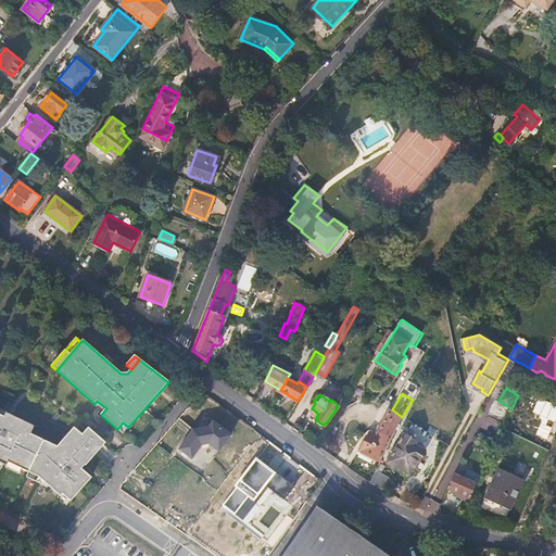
[(386,451),(402,417),(392,409),(391,408),(378,436),(370,432),(366,441),(381,449),(386,451)]
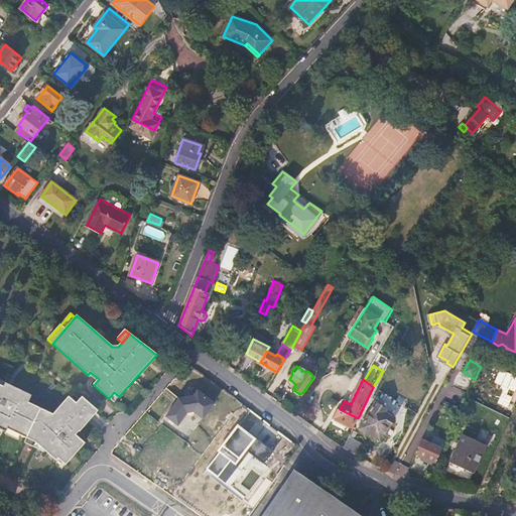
[(0,384),(0,428),(6,431),(7,428),(36,442),(56,461),(58,459),(66,465),(85,443),(76,435),(79,431),(80,432),(98,411),(82,397),(77,403),(69,397),(53,414),(28,403),(30,399),(20,394),(22,391),(6,383),(4,387),(0,384)]
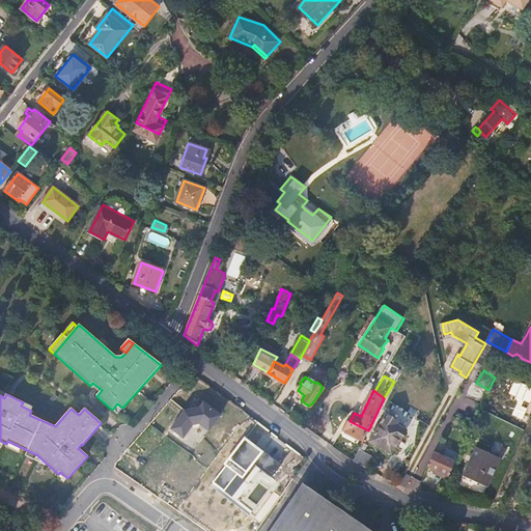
[(186,411),(171,429),(183,438),(193,424),(199,423),(210,430),(221,415),(203,402),(199,408),(186,411)]
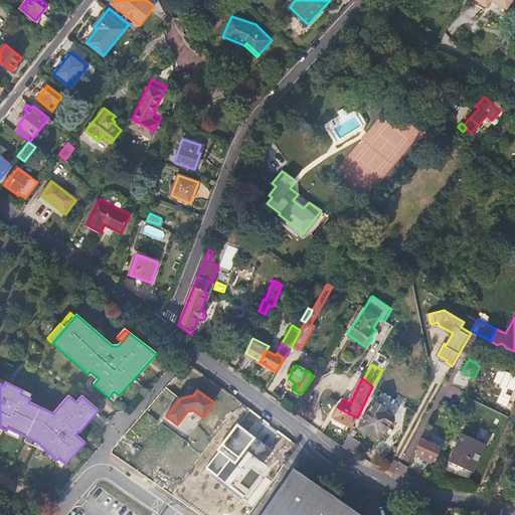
[(114,401),(119,395),(114,391),(109,397),(114,401)]
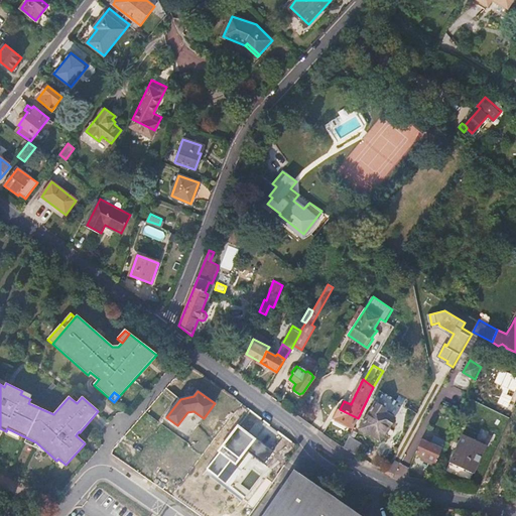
[(369,433),(380,440),(388,427),(390,427),(395,417),(385,411),(386,409),(376,402),(360,429),(368,434),(369,433)]
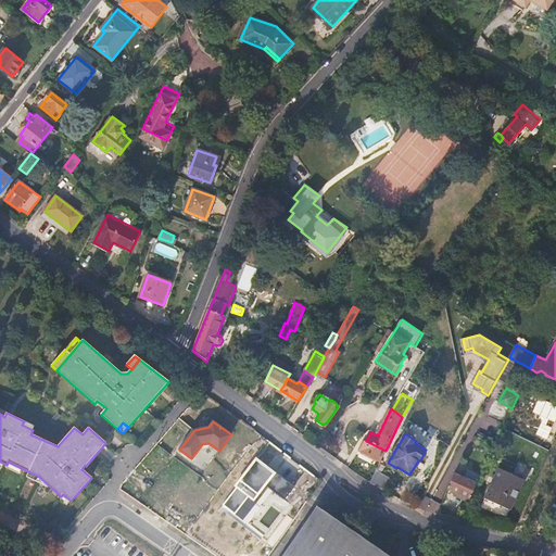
[(364,440),(359,450),(377,458),(381,449),(366,441),(364,440)]
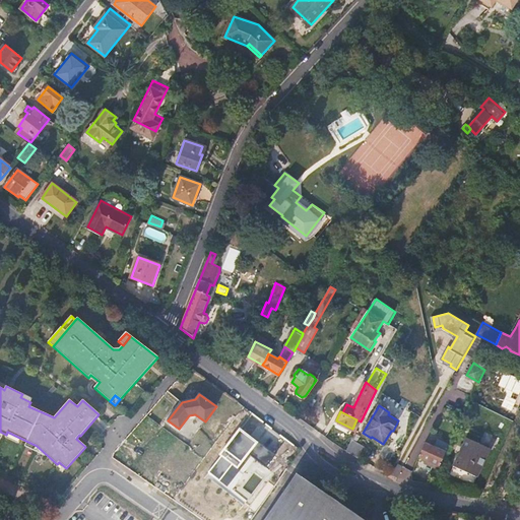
[(260,442),(241,429),(220,456),(209,471),(219,478),(233,463),(239,465),(260,442)]
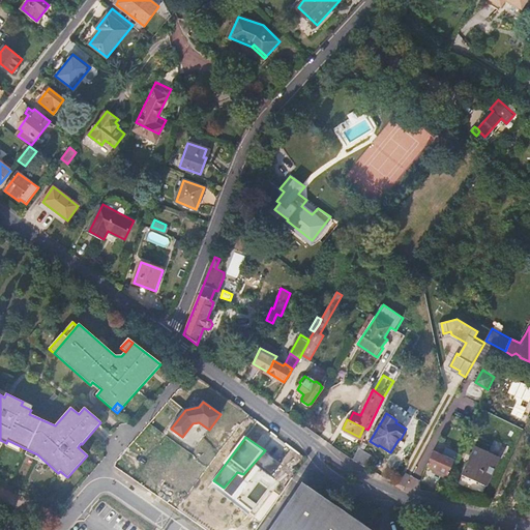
[(477,446),(464,474),(487,486),(500,459),(477,446)]
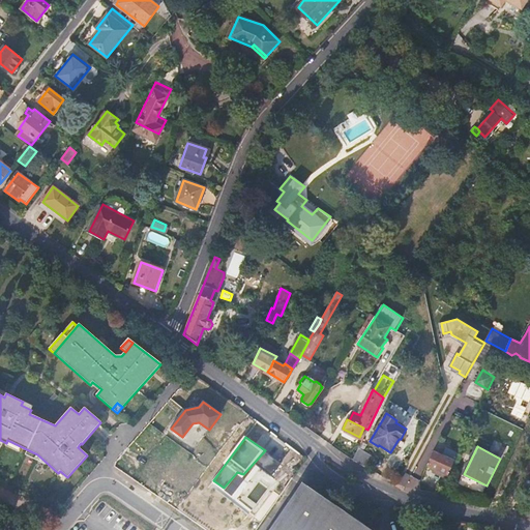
[(353,460),(367,469),(375,458),(374,455),(359,447),(353,460)]
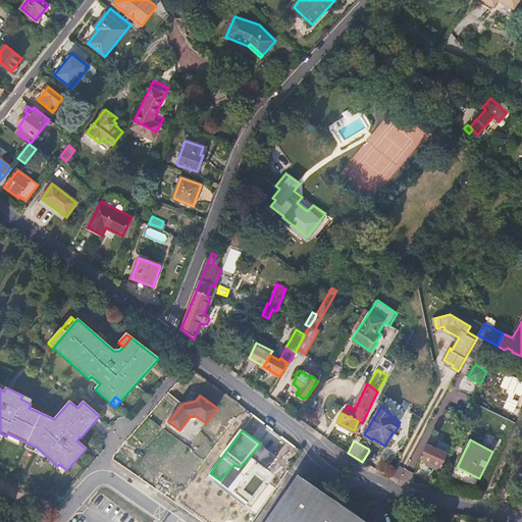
[(421,458),(442,468),(452,447),(440,440),(438,446),(435,444),(433,448),(428,445),(423,454),(421,458)]
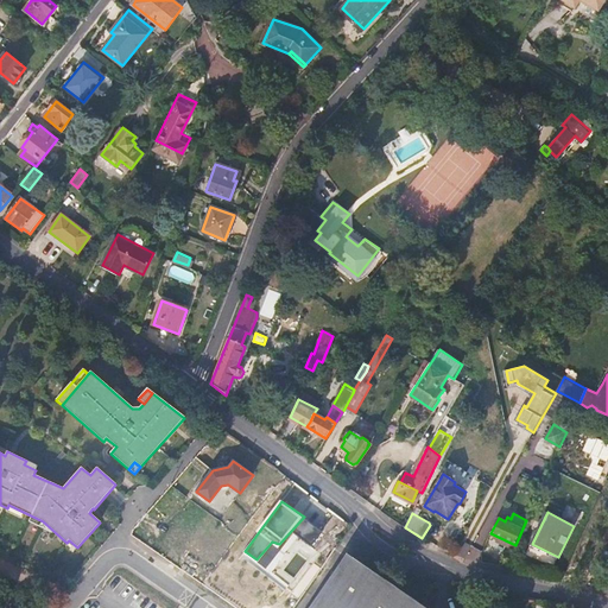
[(404,607),(340,564),(310,607),(404,607)]
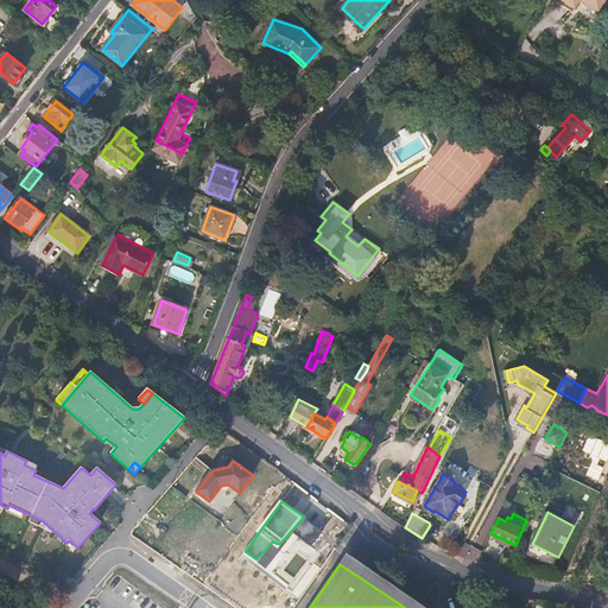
[(297,607),(314,586),(310,583),(292,607),(297,607)]
